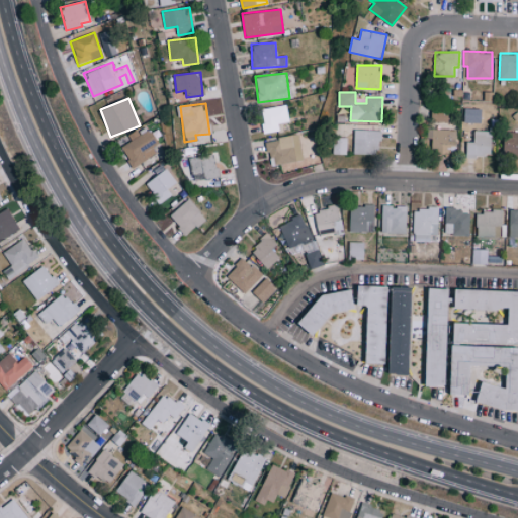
[(264,133),(279,130),(278,123),(289,121),(286,105),(260,109),(264,133)]
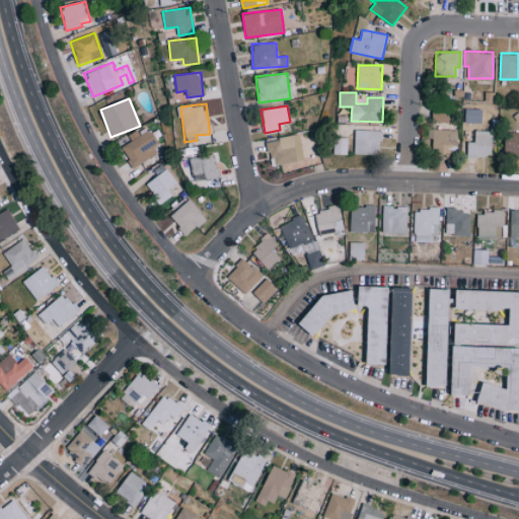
[(449,109),(434,109),(433,122),(449,122),(449,109)]
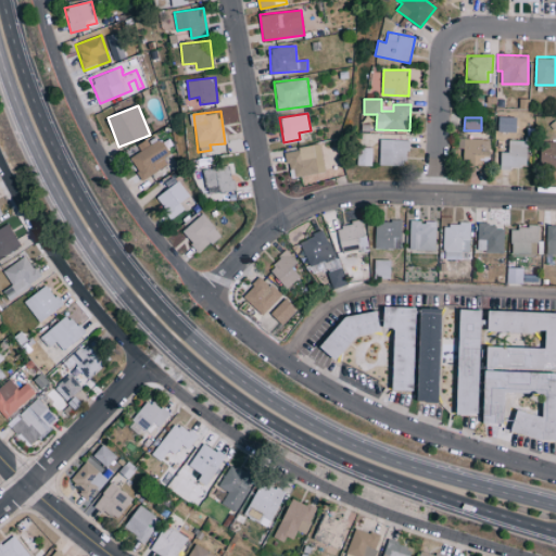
[(138,146),(141,151),(129,158),(142,179),(167,165),(164,158),(168,154),(158,135),(138,146)]
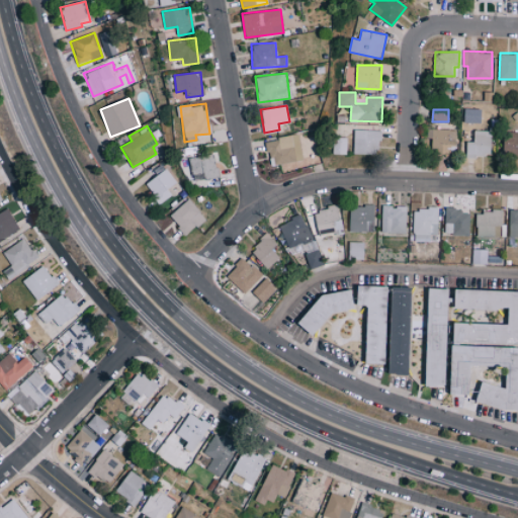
[(455,147),(456,130),(428,128),(428,138),(432,138),(432,154),(447,154),(447,147),(455,147)]
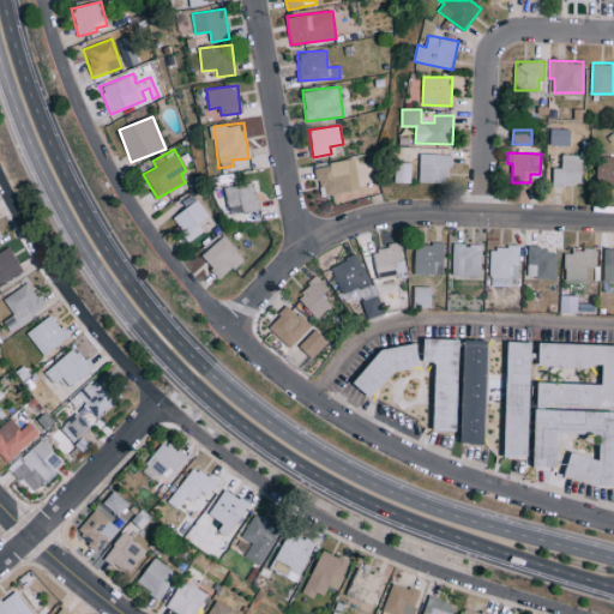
[(419,182),(450,184),(451,155),(420,154),(419,182)]
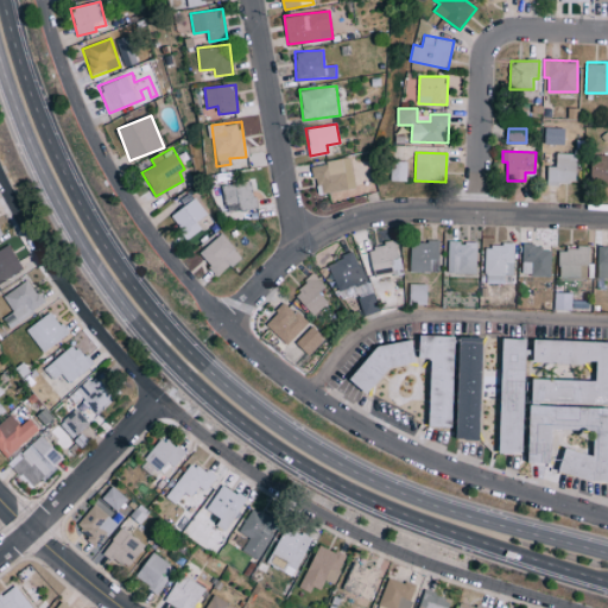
[(577,153),(557,153),(556,166),(548,165),(548,183),(576,183),(577,153)]
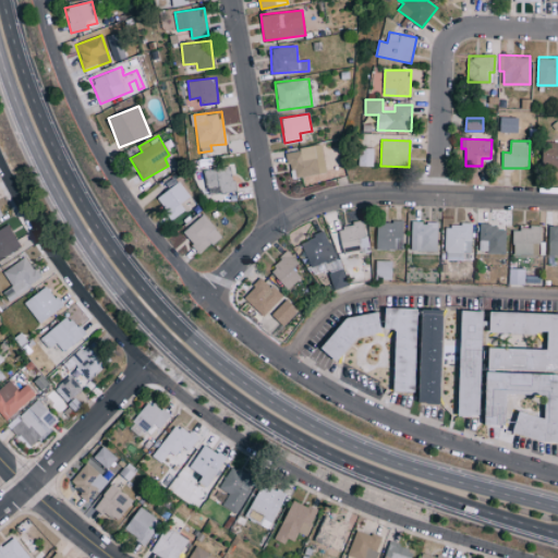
[(557,142),(544,142),(543,166),(557,166),(557,142)]
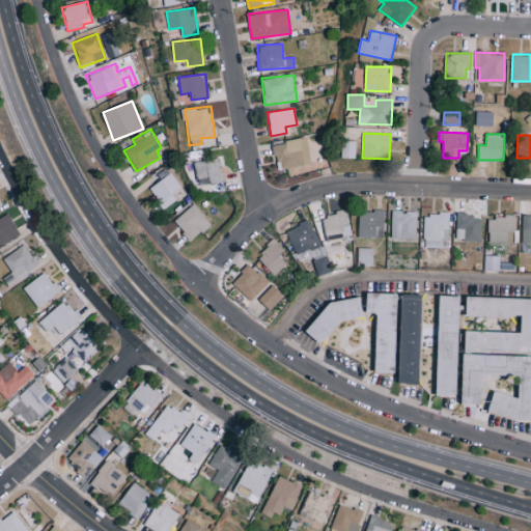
[(274,142),(276,168),(309,165),(307,139),(274,142)]
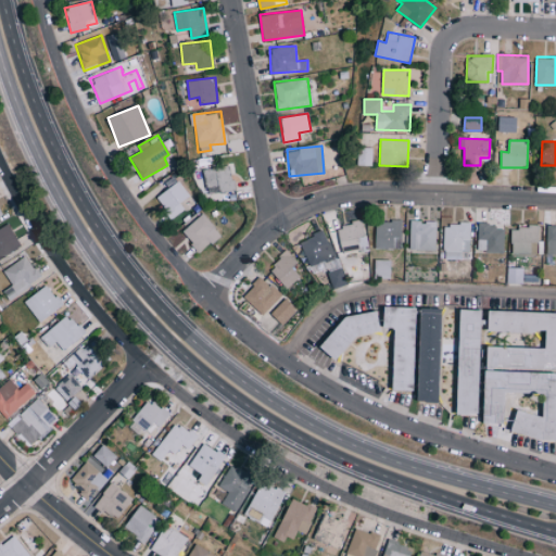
[(209,194),(235,189),(229,164),(203,169),(209,194)]
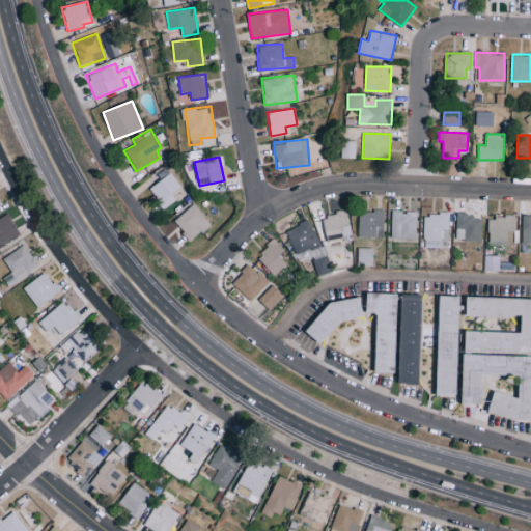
[(164,166),(156,173),(161,179),(148,189),(164,208),(177,198),(173,193),(180,188),(164,166)]
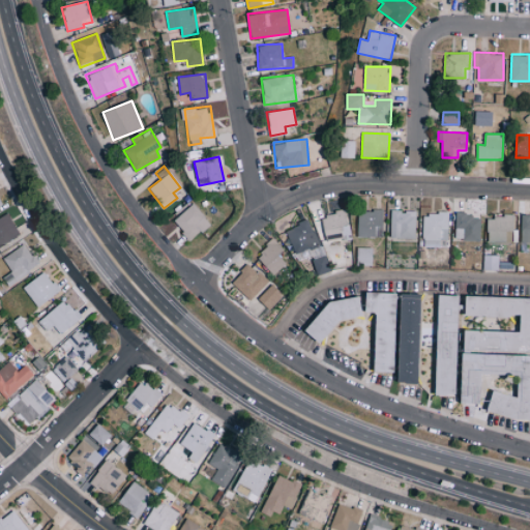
[(209,223),(193,204),(173,222),(190,240),(209,223)]
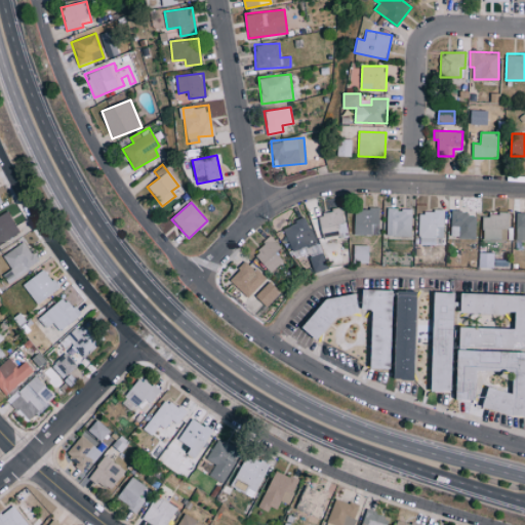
[(354,234),(379,235),(379,208),(355,207),(354,234)]
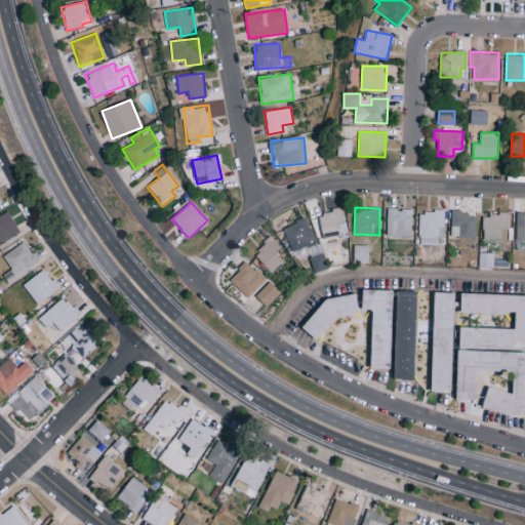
[(387,236),(411,236),(411,208),(388,208),(387,236)]
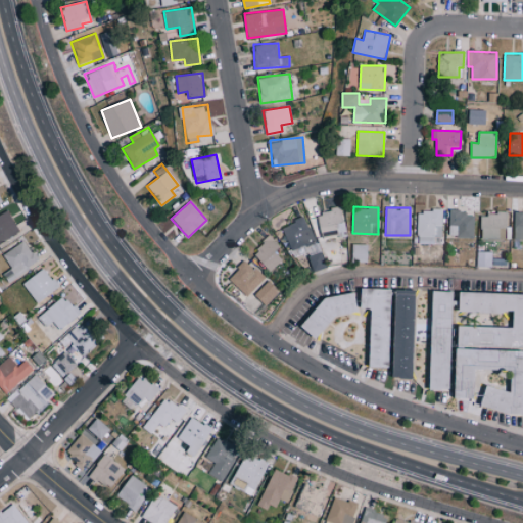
[(345,233),(342,208),(318,211),(321,237),(345,233)]
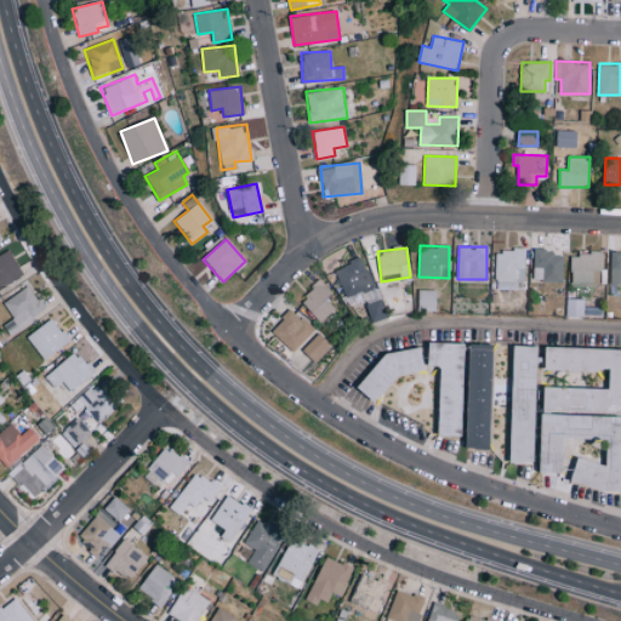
[(0,288),(23,274),(9,250),(0,255),(0,288)]
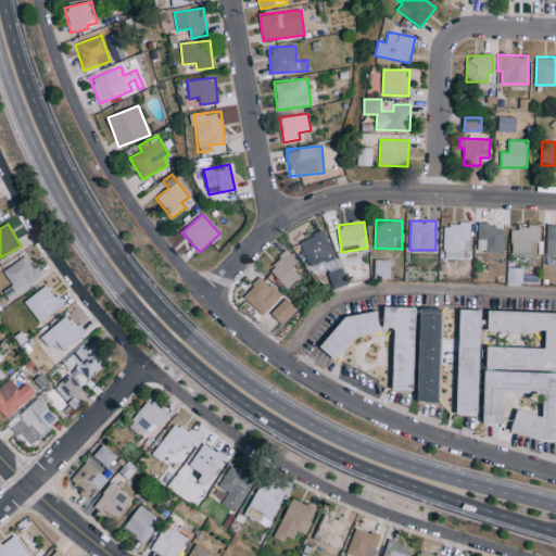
[(443,258),(462,260),(462,253),(469,253),(470,224),(444,224),(443,258)]
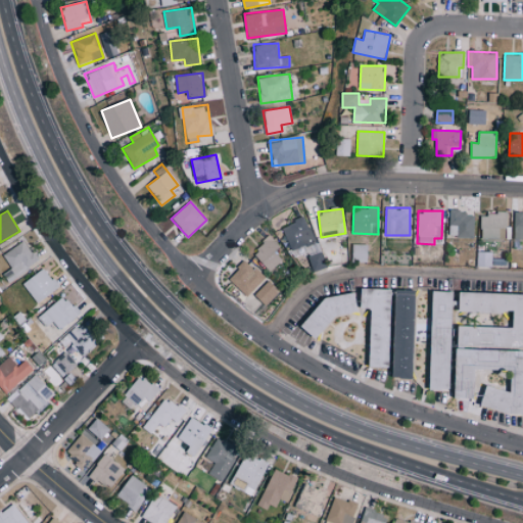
[(449,236),(474,237),(474,212),(449,211),(449,236)]
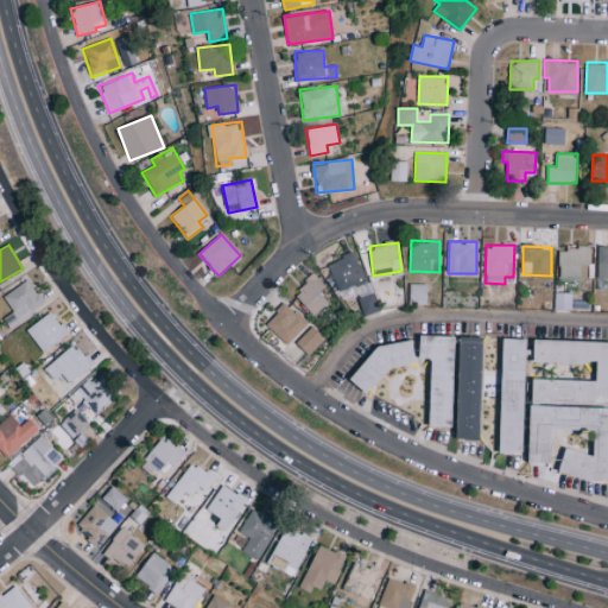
[(559,277),(589,278),(589,248),(559,247),(559,277)]
